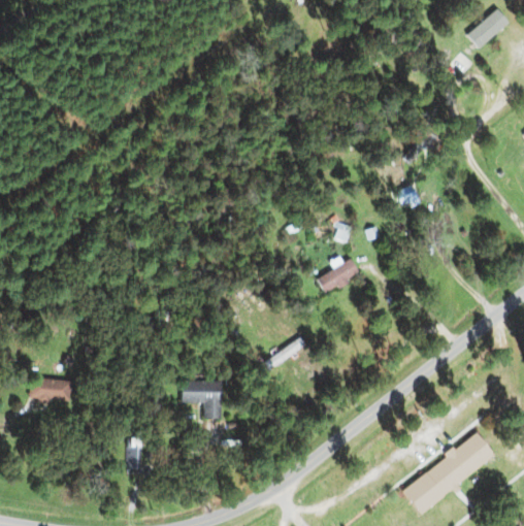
[(510,11),(503,4),(471,32),(478,39),(510,11)]
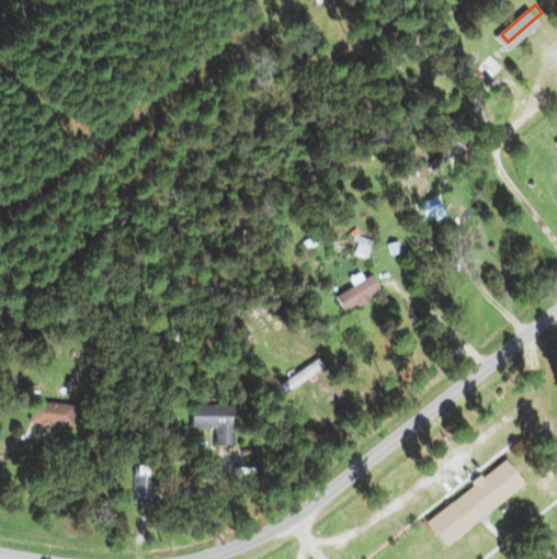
[(436,223),(448,214),(441,202),(428,210),(436,223)]
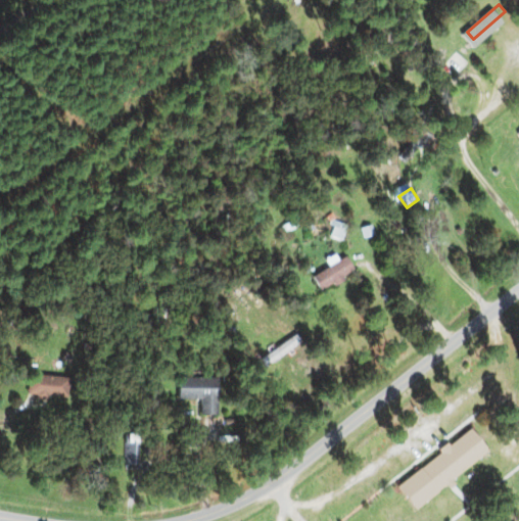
[(323,289),(358,271),(348,255),(315,275),(323,289)]
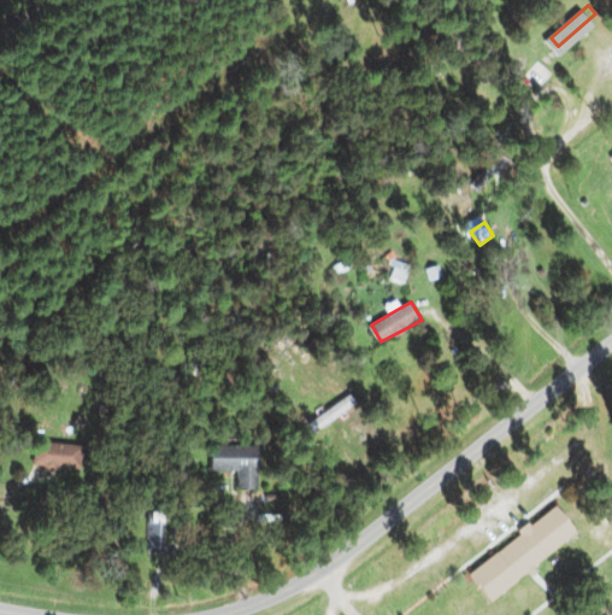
[(83,467),(83,443),(36,443),(36,467),(83,467)]
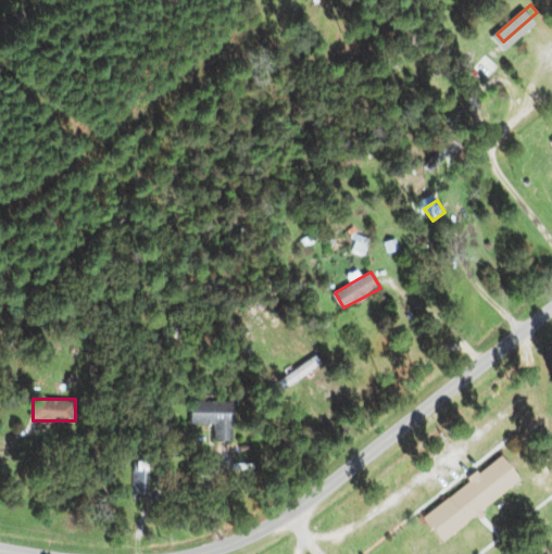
[(191,423),(236,423),(236,401),(191,401),(191,423)]
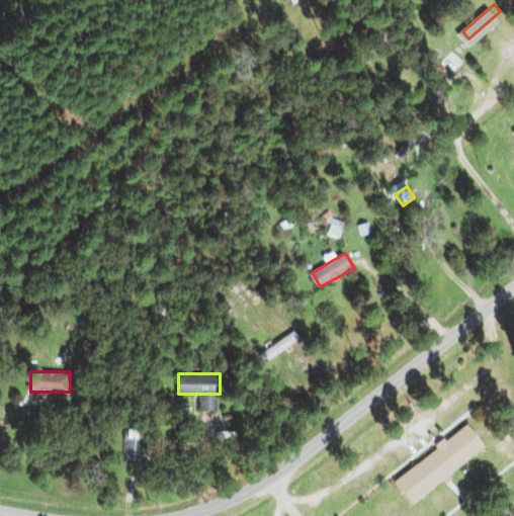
[(465,419),(488,448),(411,507),(389,479),(465,419)]
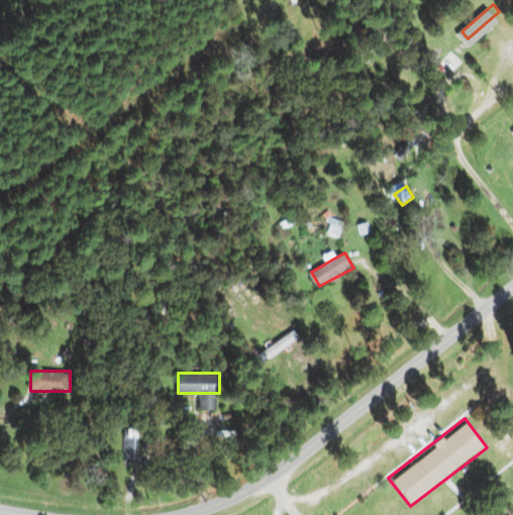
[(138,462),(138,428),(127,428),(127,462),(138,462)]
